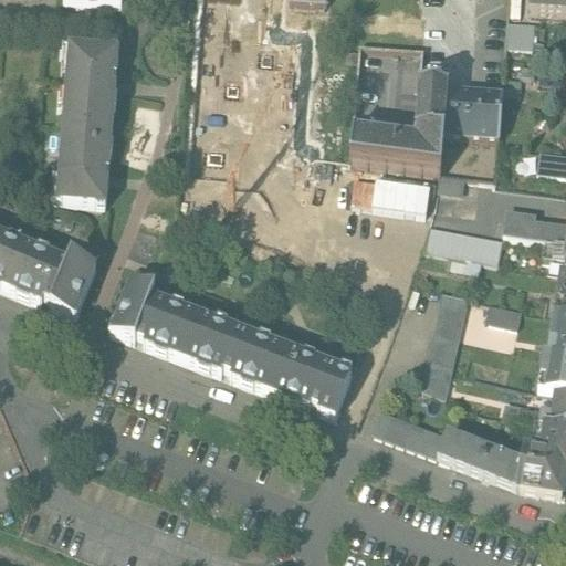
[(63,0),(63,9),(121,13),(121,0),(63,0)]
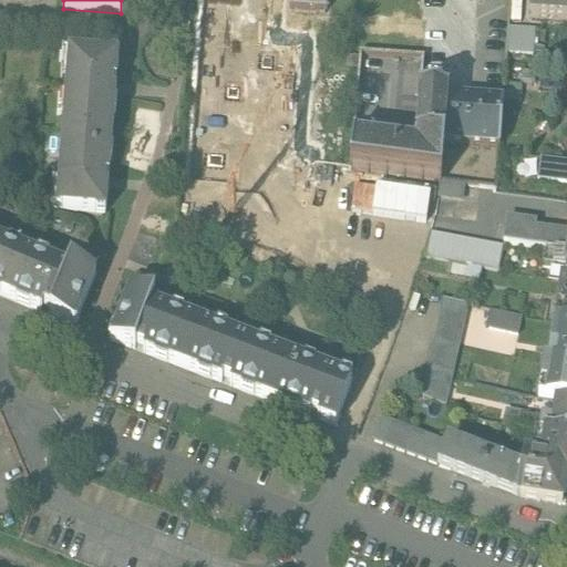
[(206,0),(195,171),(286,181),(297,48),(264,44),(267,0),(206,0)]
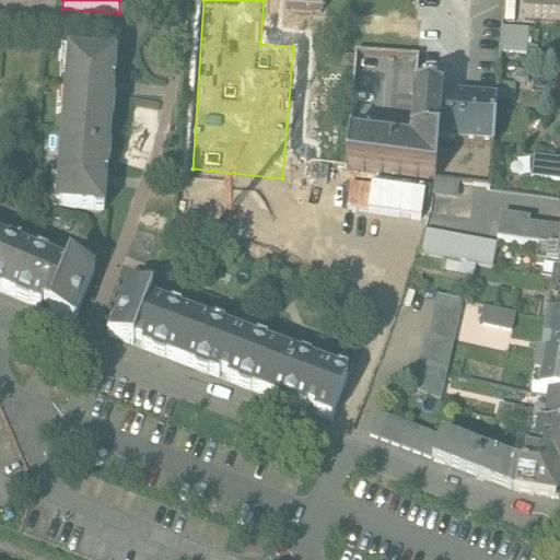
[(286,0),(286,9),(323,12),(324,0),(286,0)]
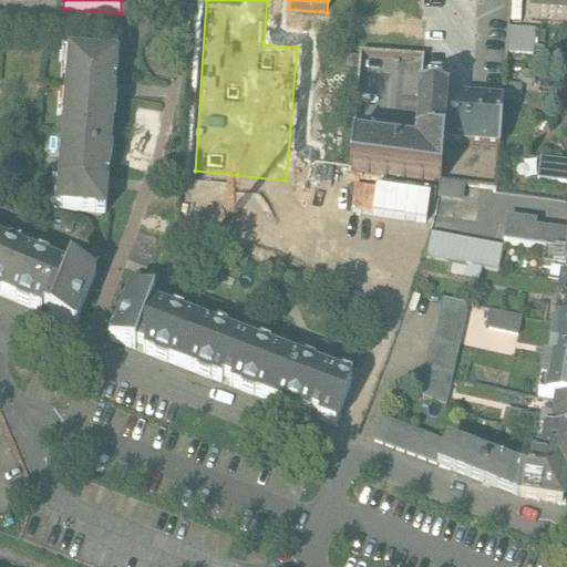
[(566,0),(531,0),(531,19),(566,21),(566,0)]
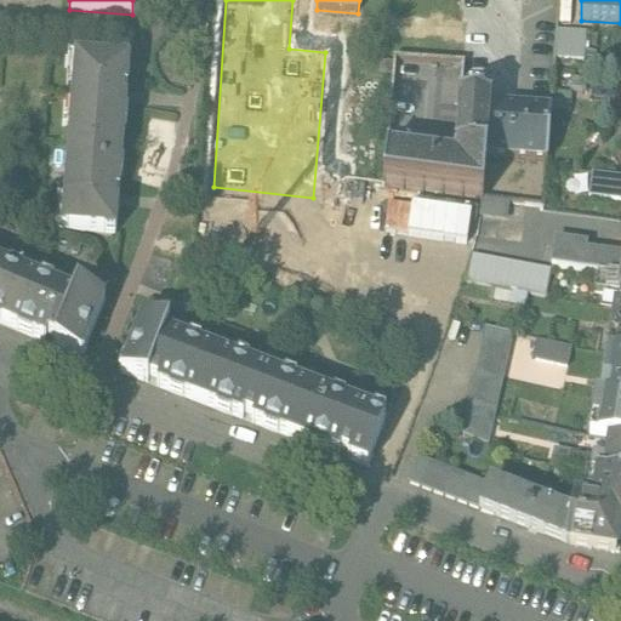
[(109,16),(92,15),(91,27),(108,28),(109,16)]
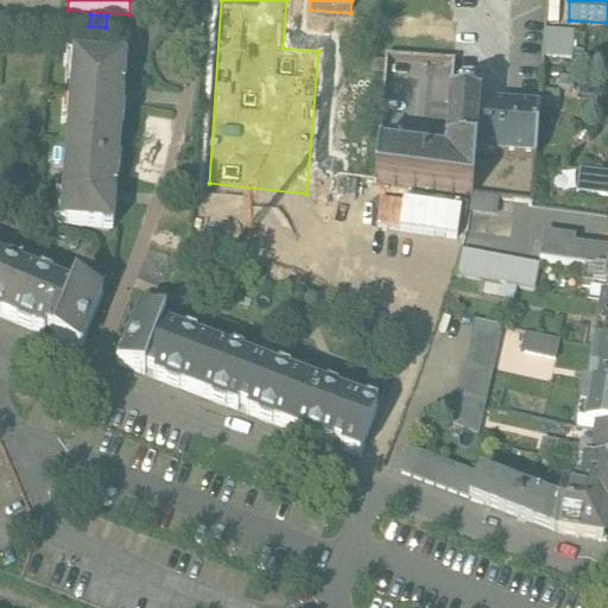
[(572,35),(545,32),(543,57),(571,59),(572,35)]
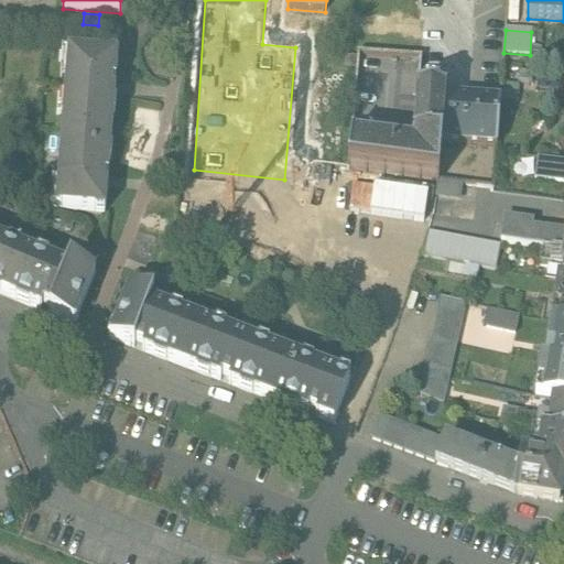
[(117,56),(72,53),(71,73),(66,73),(65,95),(71,96),(69,114),(63,112),(61,149),(66,150),(65,167),(58,167),(57,188),(61,190),(60,209),(105,213),(107,186),(102,186),(104,177),(107,177),(115,91),(110,91),(111,83),(115,83),(117,56)]
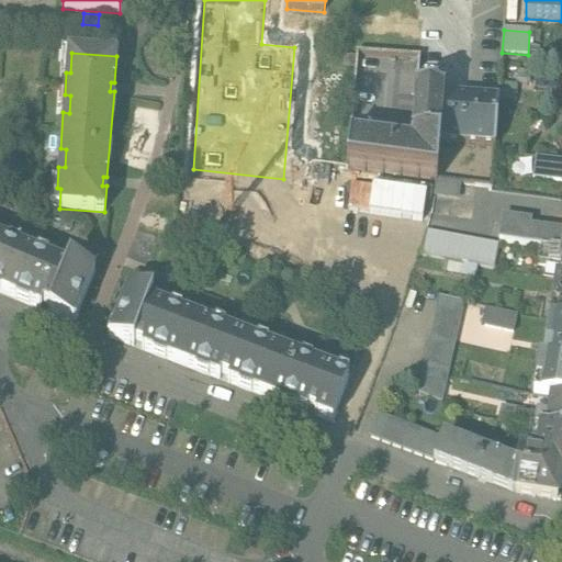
[(498,99),(415,93),(408,145),(348,137),(346,168),(437,180),(439,142),(495,147),(498,99)]
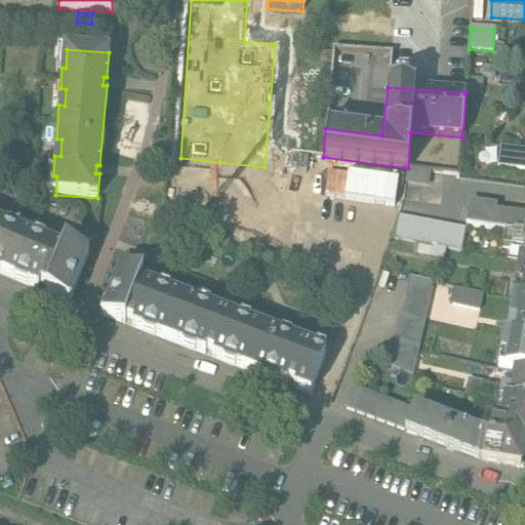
[(524,151),(499,149),(497,166),(524,169),(524,151)]
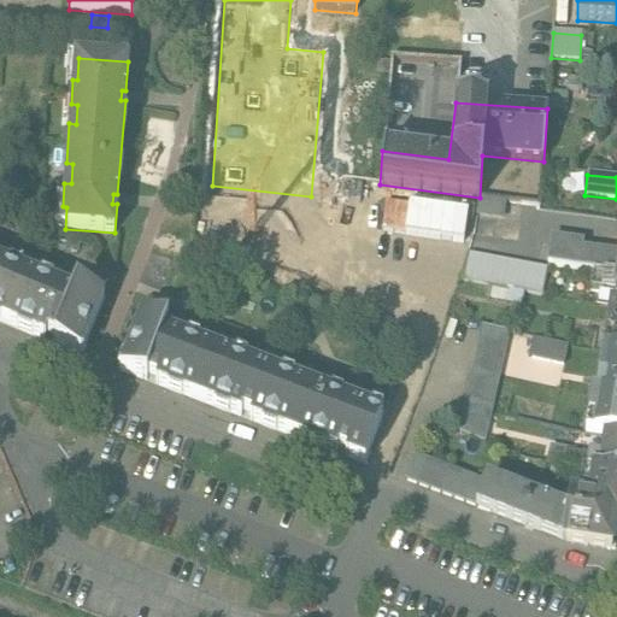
[(575,251),(550,247),(547,264),(580,269),(582,250),(575,248),(575,251)]
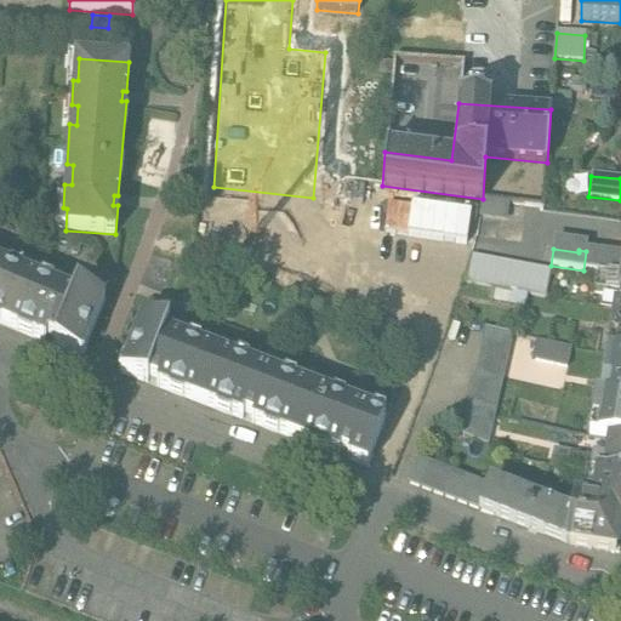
[(620,255),(586,251),(584,271),(597,273),(620,275),(620,255)]
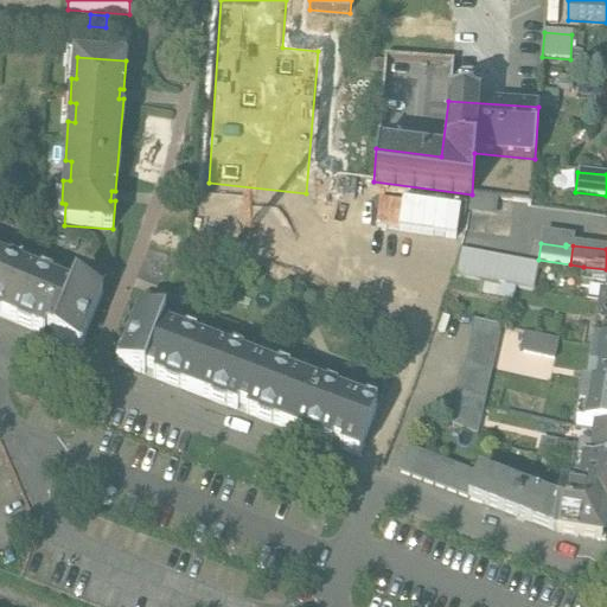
[(538,263),(461,249),(457,274),(534,288),(538,263)]
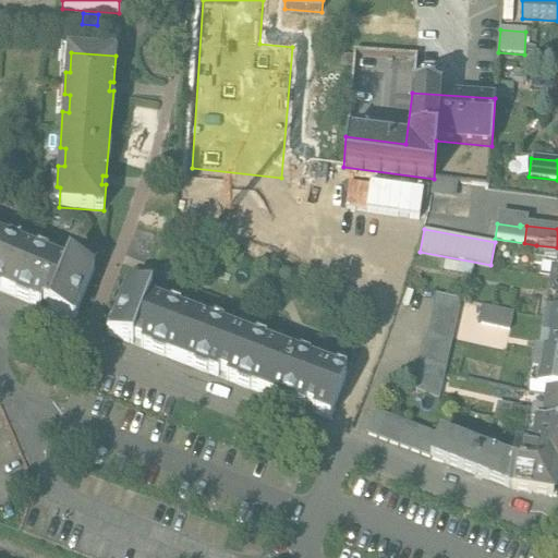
[(0,290),(1,291),(17,252),(0,244),(0,242),(1,239),(0,239),(0,290)]
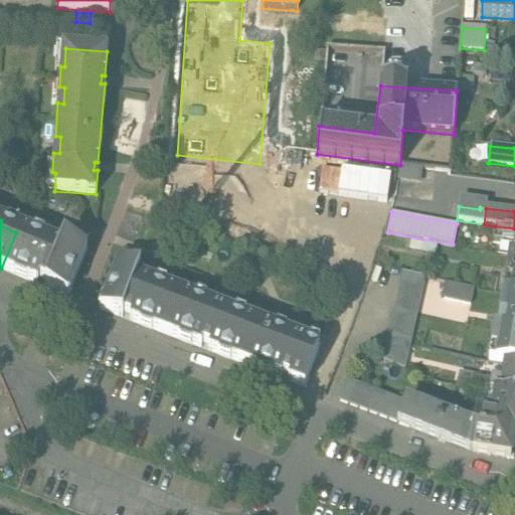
[(514,228),(495,226),(493,241),(513,244),(512,255),(510,255),(510,256),(514,256),(514,228)]
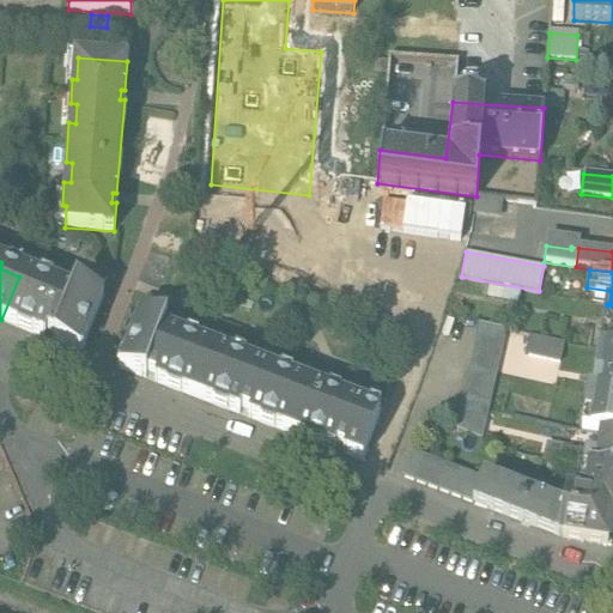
[(80,296),(58,286),(55,292),(37,284),(40,279),(22,271),(1,320),(44,338),(46,334),(55,338),(54,343),(80,353),(98,308),(79,299),(80,296)]
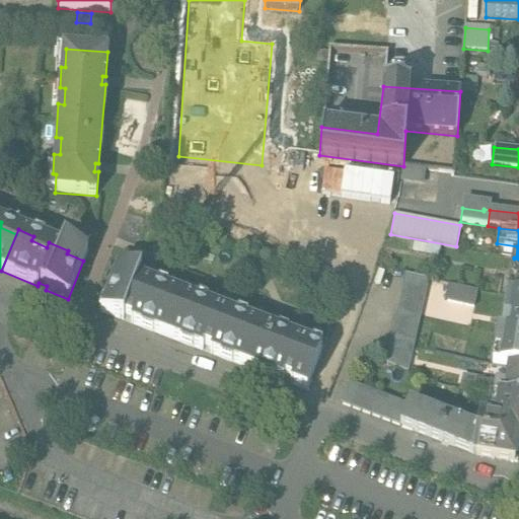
[(518,258),(514,258),(510,283),(508,295),(518,296),(518,258)]
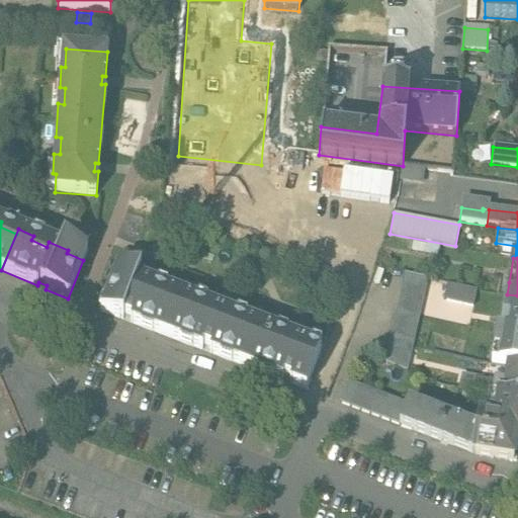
[(428,278),(405,272),(397,306),(420,312),(428,278)]
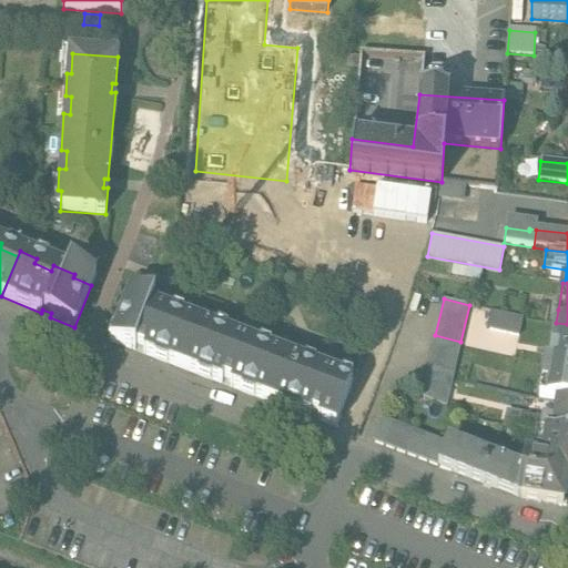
[(231,341),(214,335),(216,330),(183,316),(181,322),(164,316),(166,312),(169,313),(169,312),(164,310),(159,326),(141,320),(148,303),(145,302),(144,307),(125,300),(110,341),(134,350),(135,346),(144,350),(143,353),(222,383),(223,379),(231,383),(230,386),(310,417),(311,414),(318,416),(317,421),(335,427),(351,387),(340,383),(342,377),(317,368),(317,369),(320,371),(318,375),(302,368),(304,363),(270,350),(267,355),(251,350),(253,345),(255,346),(256,345),(252,343),(245,359),(229,353),(234,336),(230,335),(230,336),(232,337),(231,341)]
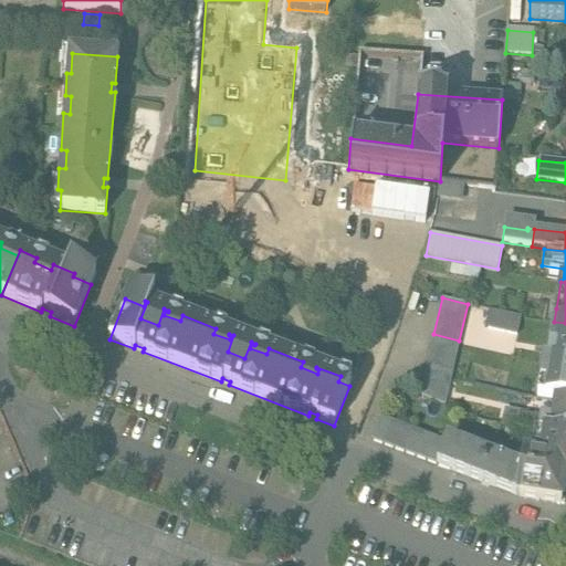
[(521,316),(492,310),(488,327),(517,333),(521,316)]
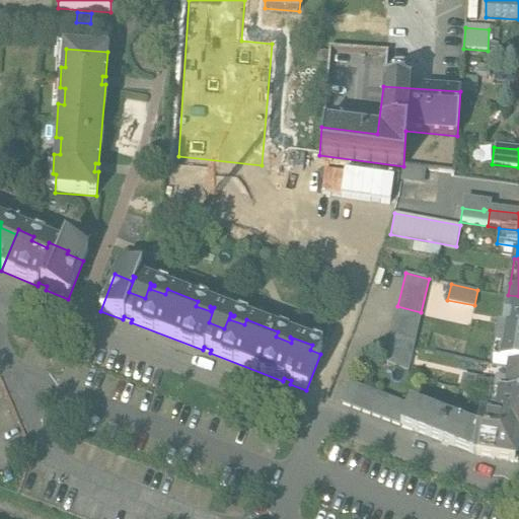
[(518,296),(508,295),(502,331),(518,334),(518,296)]
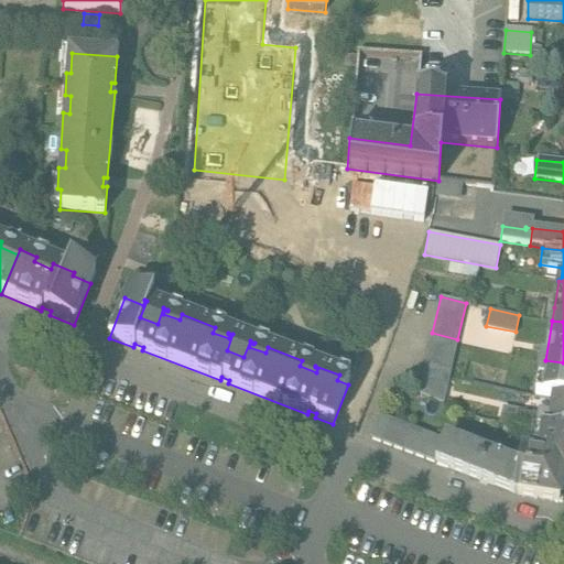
[(457,339),(432,333),(424,369),(449,376),(457,339)]
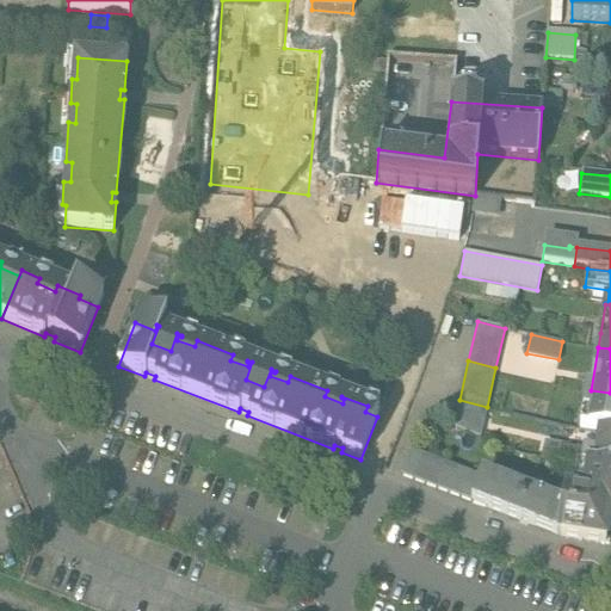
[(610,393),(591,390),(586,390),(580,429),(598,431),(610,432),(610,393)]
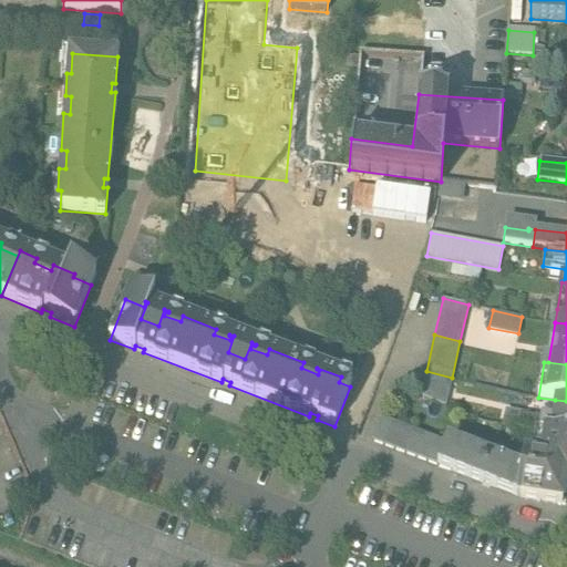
[(452,378),(426,371),(421,395),(445,405),(452,378)]
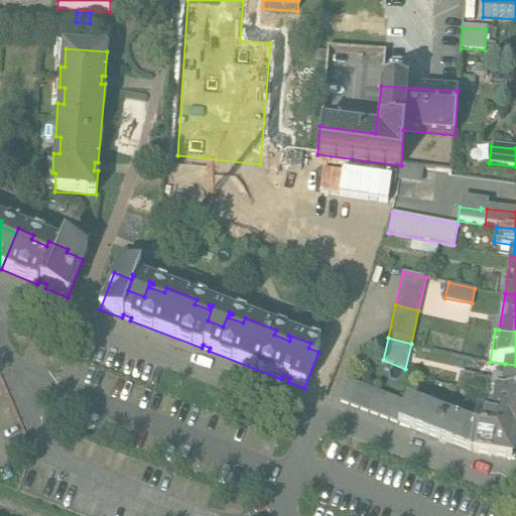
[(515,365),(505,364),(502,383),(479,380),(472,379),(471,390),(496,394),(515,397),(515,365)]
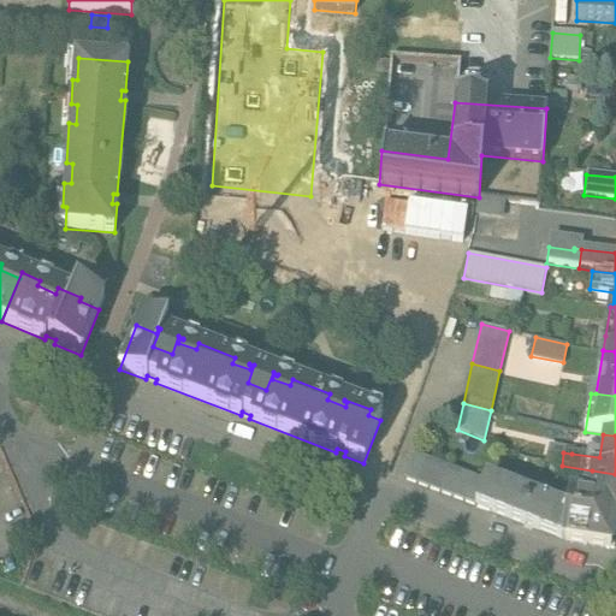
[(573,449),(551,444),(546,462),(562,466),(563,452),(572,454),(573,449)]
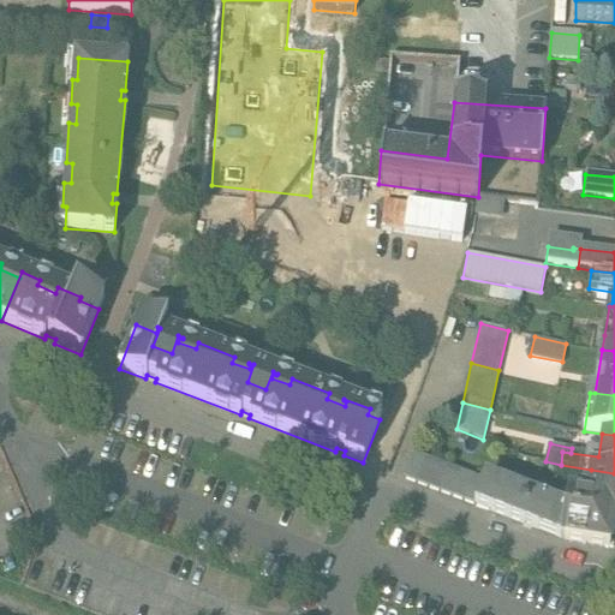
[(484,481),(412,453),(404,478),(476,506),(484,481)]
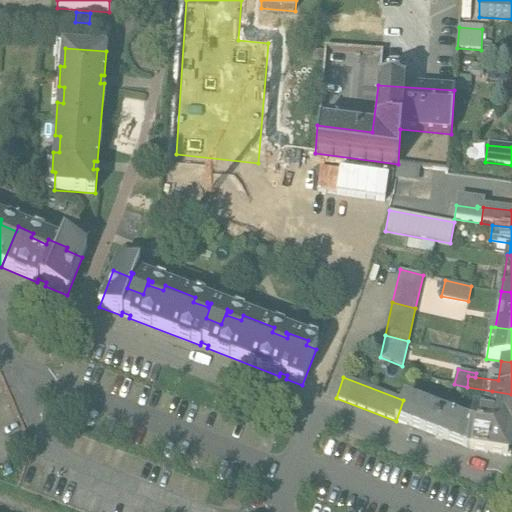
[(511,394),(492,391),(489,411),(492,411),(492,415),(472,412),(470,424),(467,448),(507,455),(511,430),(511,429),(511,394)]
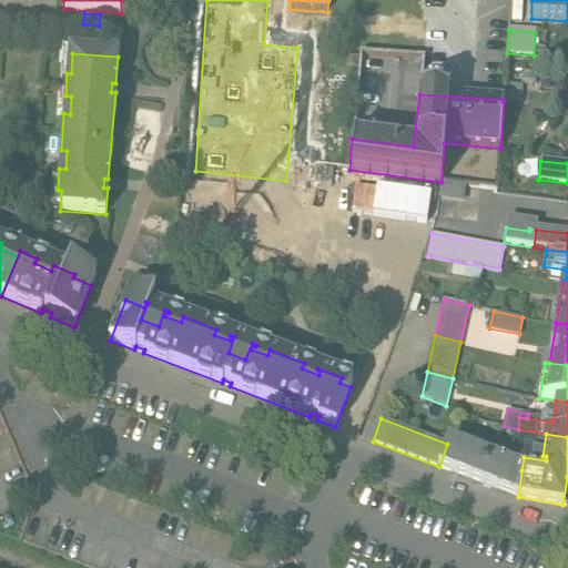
[(462,449),(447,444),(439,467),(453,472),(462,449)]
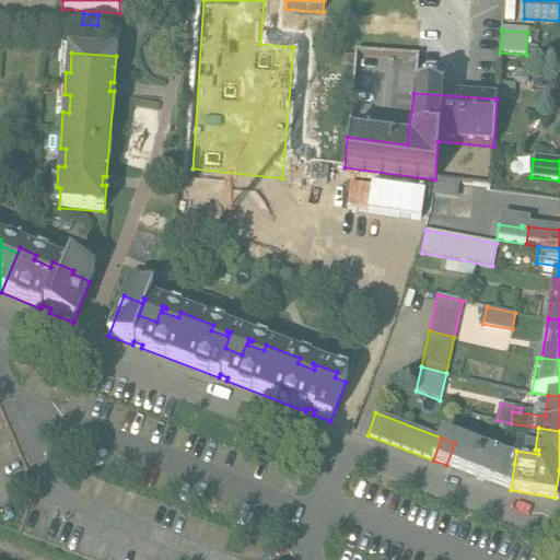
[(514,464),(455,441),(455,443),(446,465),(511,490),(514,464)]
